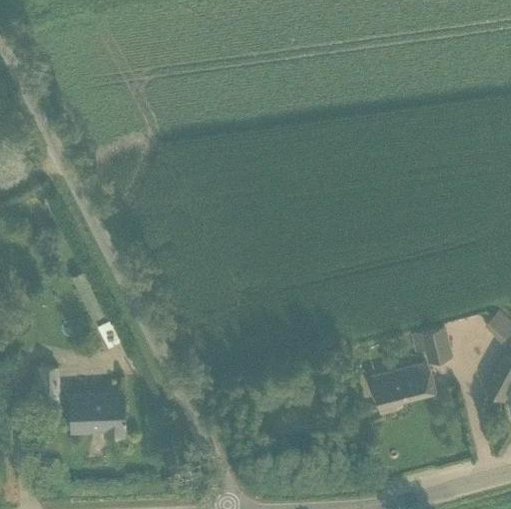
[(0,167),(9,163),(0,145),(0,167)]
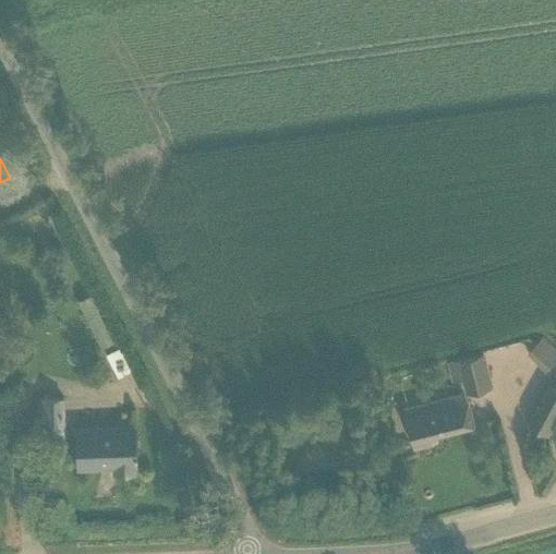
[(555,321),(545,326),(555,350),(555,321)]
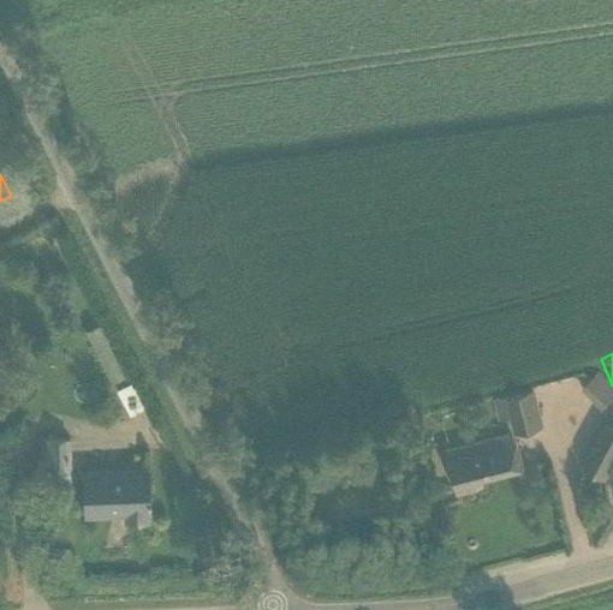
[(566,388),(583,411),(601,398),(584,375),(566,388)]
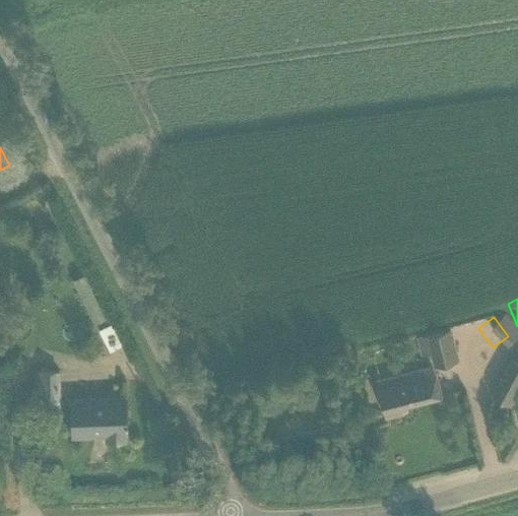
[(460,365),(452,333),(428,339),(436,371),(460,365)]
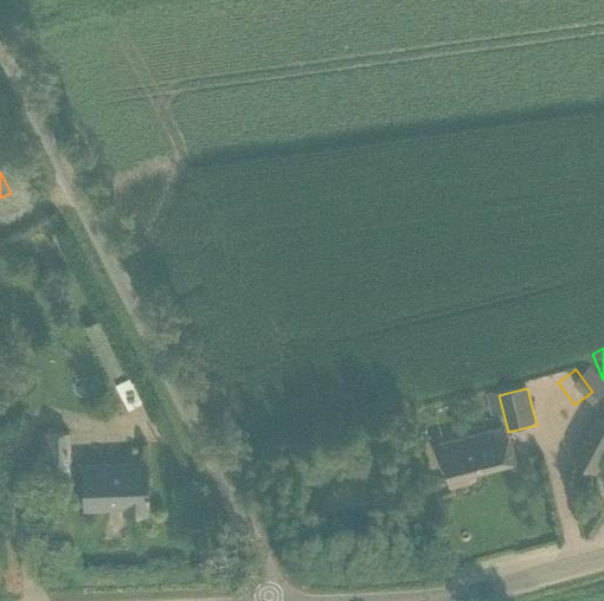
[(603,480),(603,427),(596,424),(573,466),(603,480)]
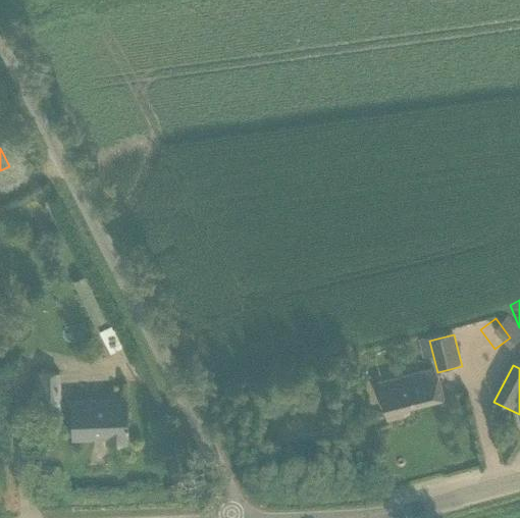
[(385,414),(388,423),(407,418),(406,412),(445,402),(442,387),(437,389),(433,372),(378,386),(385,414)]
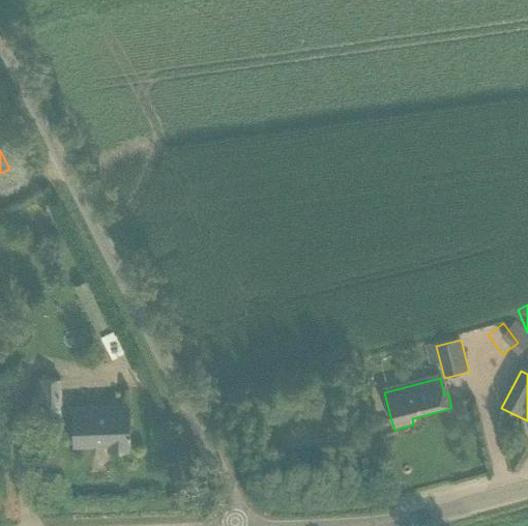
[(60,383),(45,384),(37,384),(37,402),(45,402),(45,418),(60,418),(60,383)]
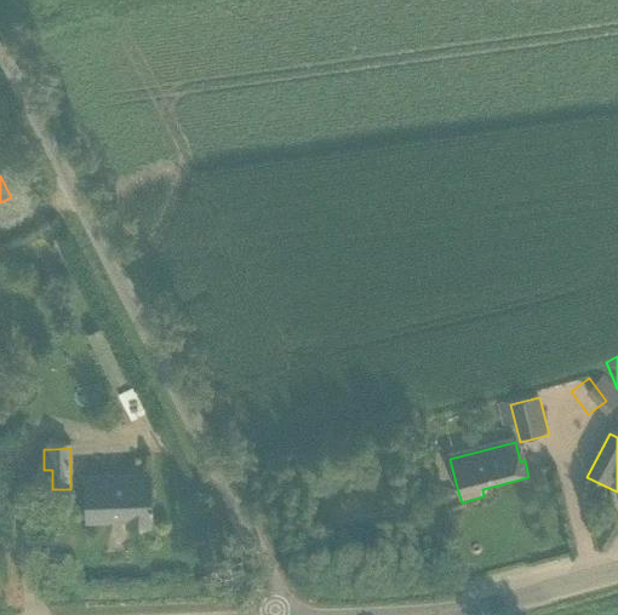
[(153,522),(152,486),(130,487),(130,481),(87,482),(90,524),(109,524),(109,517),(129,517),(130,529),(152,529),(152,522),(153,522)]
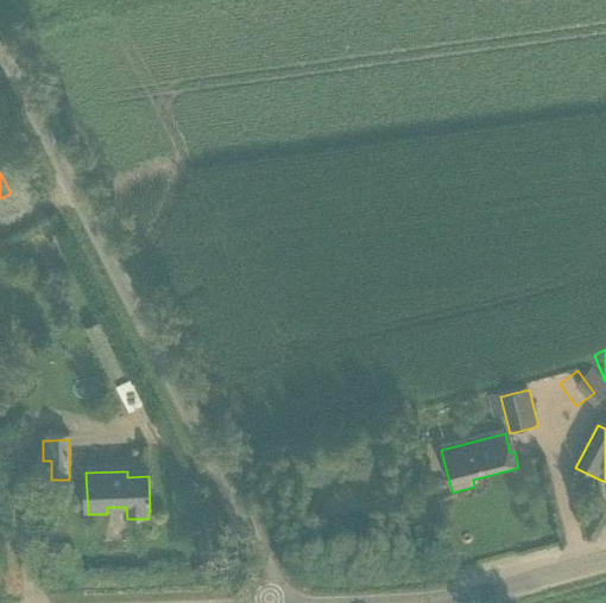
[(447,486),(439,488),(441,496),(449,494),(447,486)]
